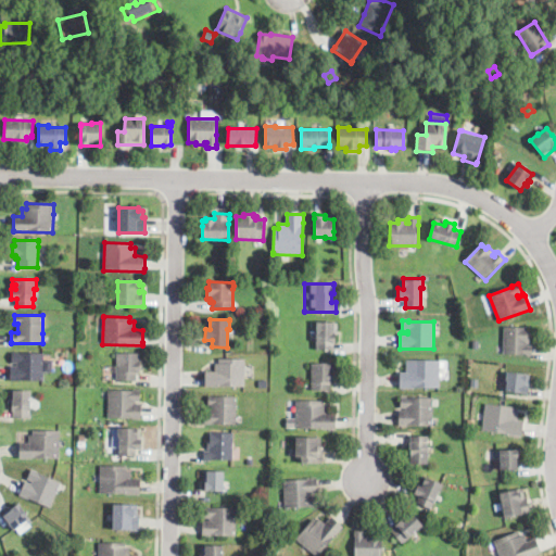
[(338,335),(335,335),(335,350),(316,350),(316,341),(316,323),(338,323),(338,335)]
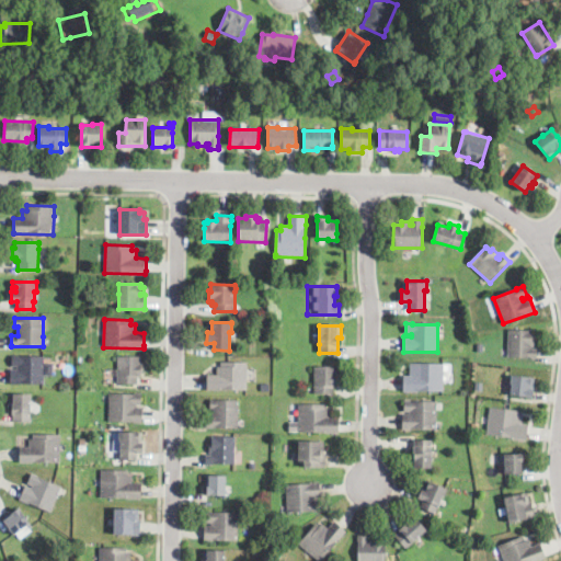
[(535,344),(534,346),(533,346),(533,348),(536,348),(537,350),(537,358),(507,357),(508,330),(531,331),(531,336),(535,336),(535,344)]
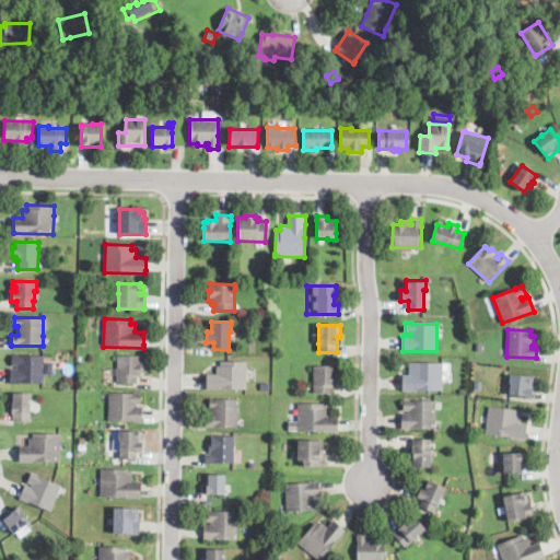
[(44,363),(44,373),(44,384),(10,383),(11,369),(18,369),(18,365),(12,365),(12,356),(45,356),(44,363)]
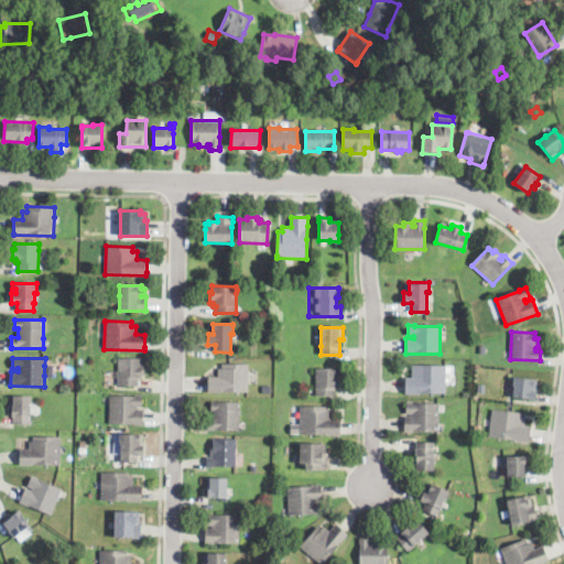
[(144,365),(144,375),(142,375),(142,378),(139,378),(139,386),(118,384),(118,358),(142,359),(142,365),(144,365)]
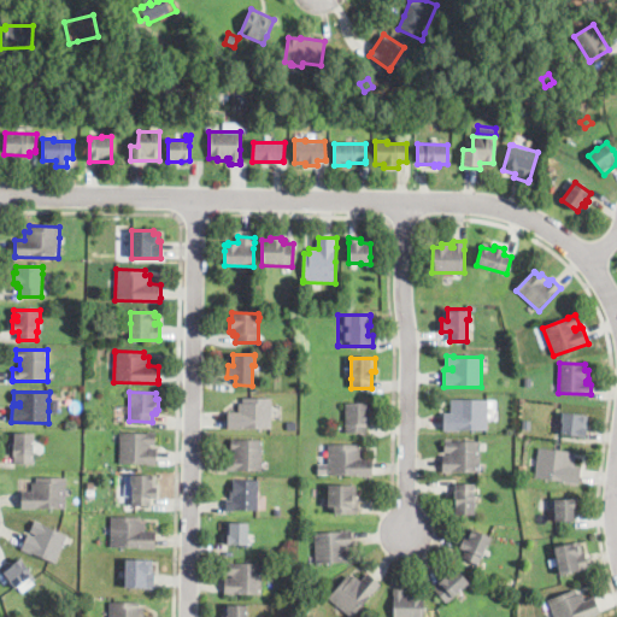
[(487,428),(442,428),(442,412),(451,412),(451,398),(488,399),(487,428)]
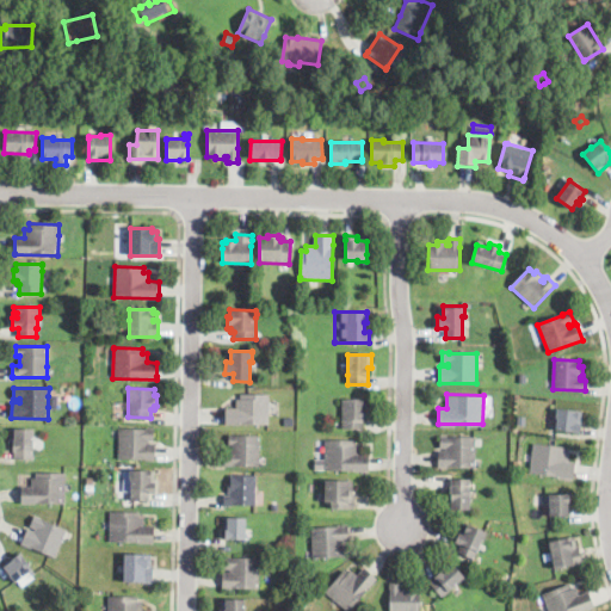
[(270,400),(270,402),(270,425),(224,425),(224,424),(224,408),(236,408),(236,400),(241,400),(241,395),(270,395),(270,400)]
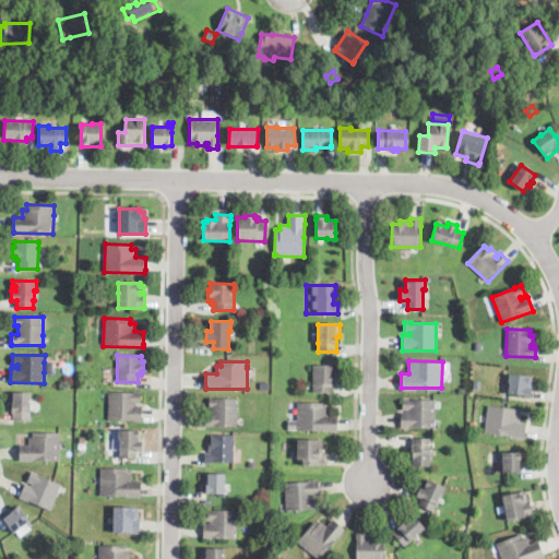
[(339,381),(339,382),(336,382),(336,384),(333,384),(333,392),(313,392),(313,366),(336,366),(336,372),(339,372),(339,381)]
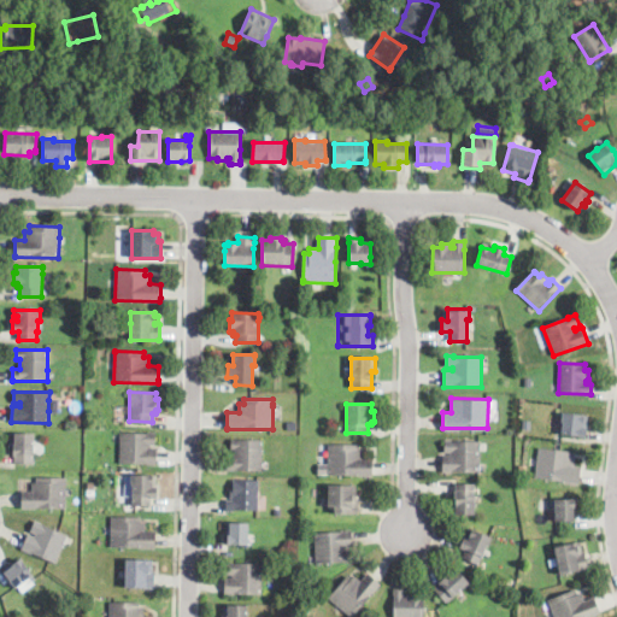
[(586,433),(585,439),(560,436),(563,423),(562,423),(563,412),(588,416),(586,433)]
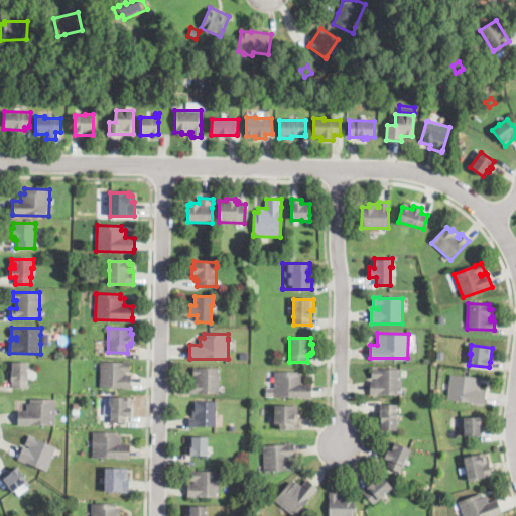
[(131,365),(131,372),(125,372),(125,375),(131,375),(131,389),(100,388),(101,367),(101,362),(131,362),(131,365)]
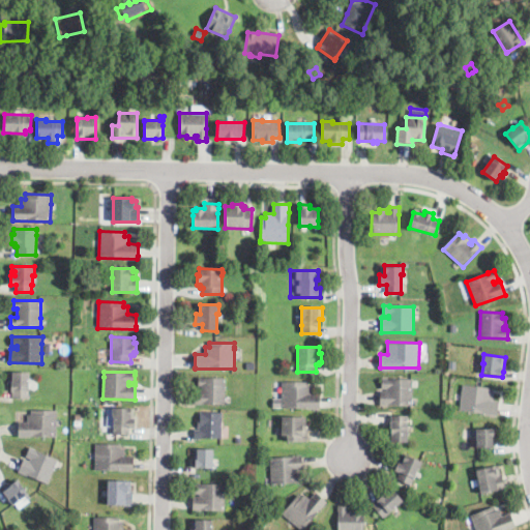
[(30,378),(29,382),(29,400),(10,399),(10,383),(10,382),(11,382),(12,381),(12,373),(30,373),(30,378)]
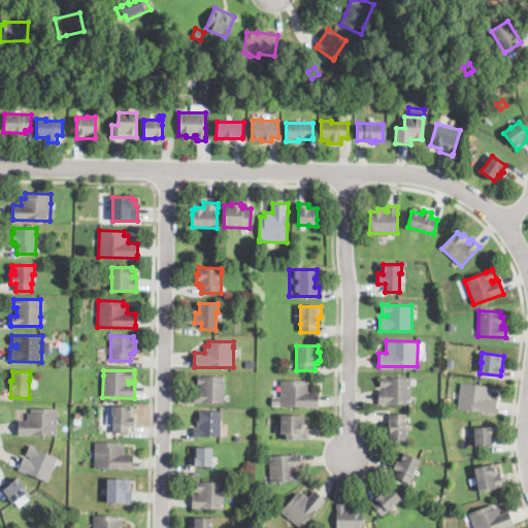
[(221,376),(222,376),(225,376),(225,402),(194,402),(194,394),(201,394),(201,385),(197,385),(197,376),(221,376)]
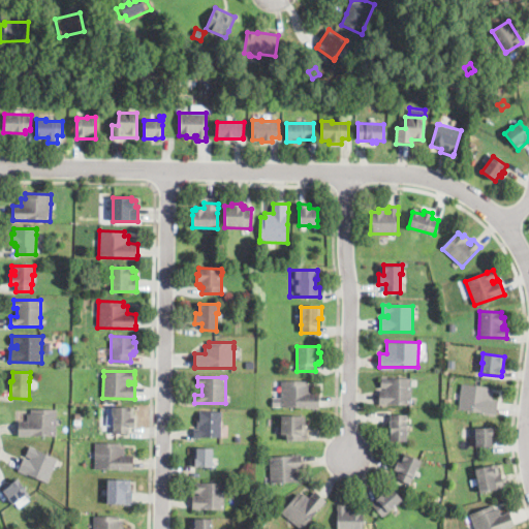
[(387,377),(387,378),(411,378),(411,380),(411,405),(379,405),(379,391),(386,391),(386,389),(381,389),(381,377),(387,377)]
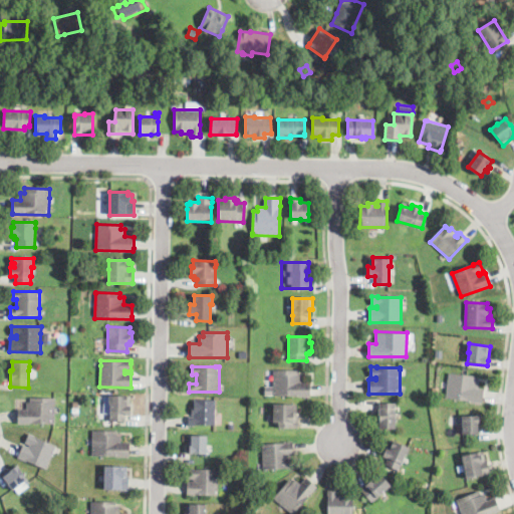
[(310,396),(310,398),(273,397),(273,395),(274,370),(297,370),(298,371),(298,374),(302,374),(301,382),(310,382),(310,396)]
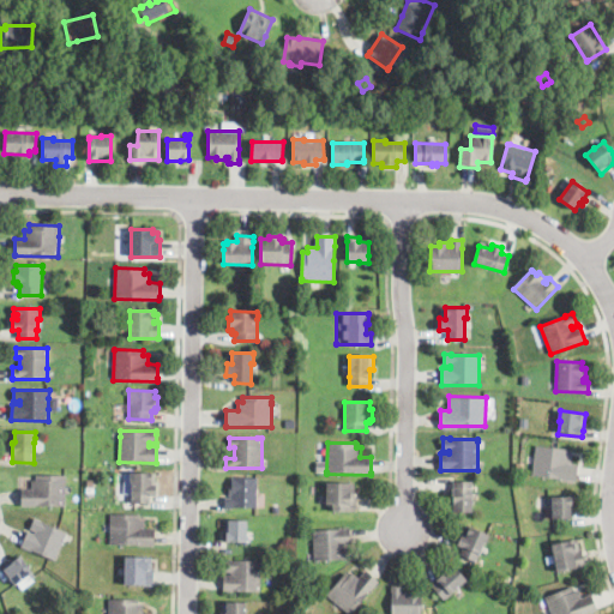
[(576,480),(576,482),(533,475),(537,445),(573,451),(571,464),(578,465),(576,480)]
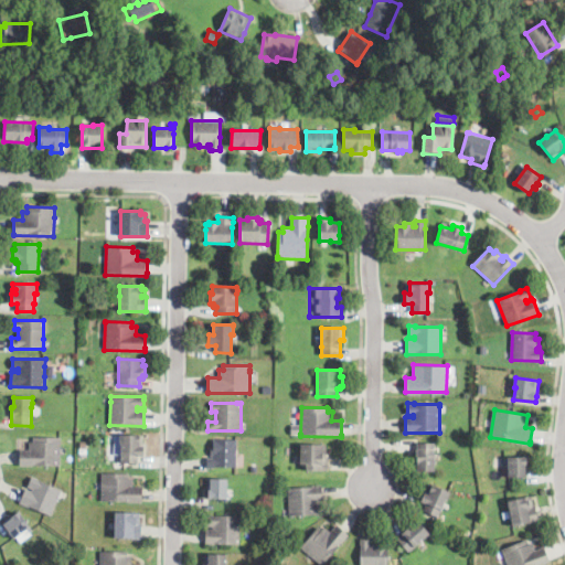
[(145,446),(145,447),(145,457),(137,457),(137,464),(121,464),(121,444),(119,444),(120,435),(141,436),(141,446),(145,446)]
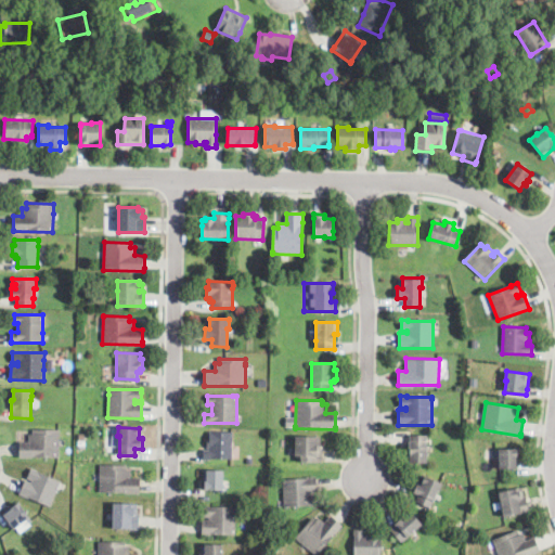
[(22,457),(20,457),(20,442),(29,442),(29,434),(33,434),(33,429),(60,429),(60,457),(22,457)]
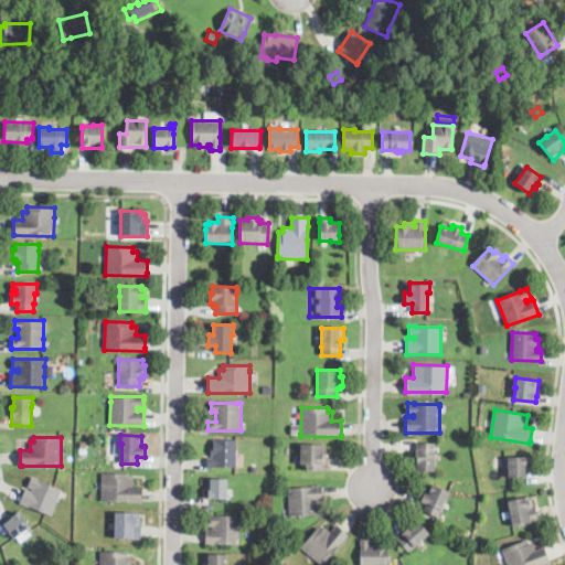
[(237,440),(236,454),(236,467),(206,467),(206,458),(213,458),(213,457),(211,457),(210,446),(213,446),(213,439),(237,440)]
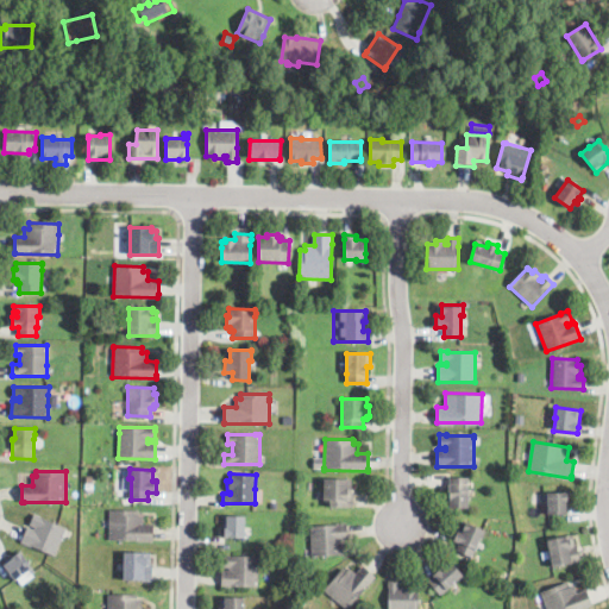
[(451,478),(457,478),(469,478),(469,508),(450,507),(450,496),(447,496),(447,485),(450,485),(450,478),(451,478)]
